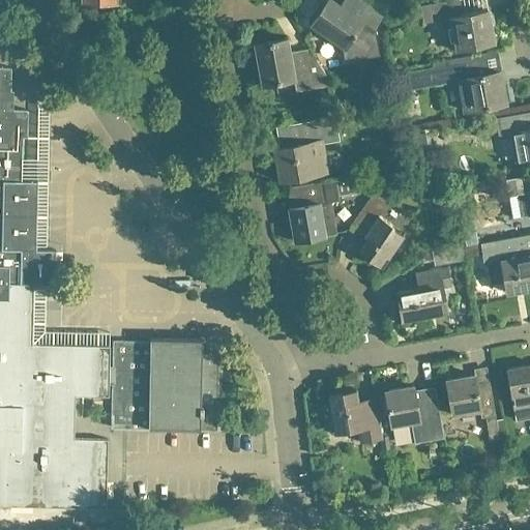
[(372,32),(383,16),(360,0),(341,0),(339,5),(330,0),(325,0),(308,25),(344,50),(362,23),(372,29),(371,32),(372,32)]
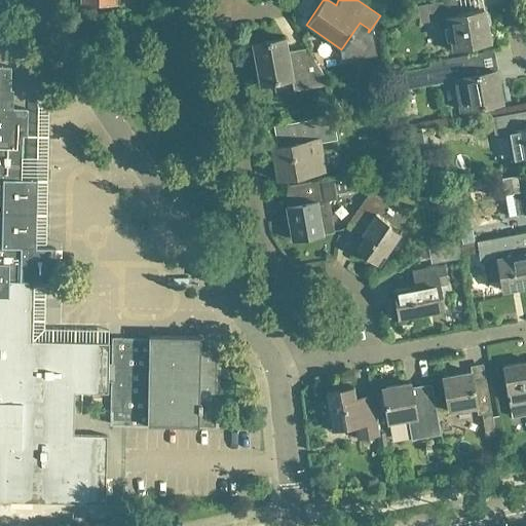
[(487,25),(484,10),(458,14),(455,0),(448,0),(417,6),(420,24),(447,19),(452,49),(476,45),(477,46),(484,45),(484,44),(490,43),(487,26),(489,25),(489,24),(487,25)]
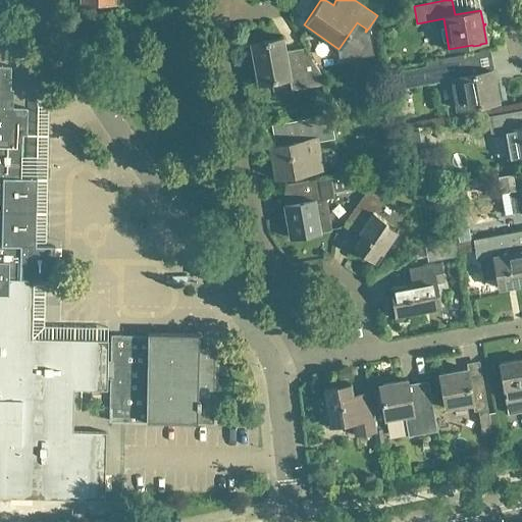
[(322,76),(304,48),(284,52),(282,39),(250,45),(257,85),(289,79),(291,91),(324,85),(322,76)]
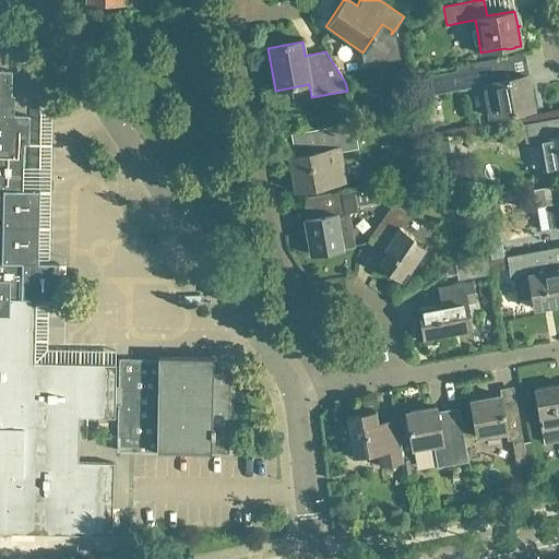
[(532,109),(526,75),(520,76),(515,56),(507,57),(429,71),(429,72),(455,67),(456,71),(419,78),(423,95),(484,84),(489,117),(532,109)]
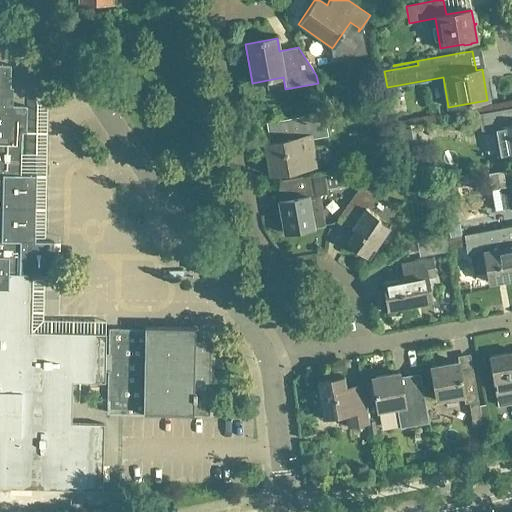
[(0,291),(30,292),(30,276),(52,276),(52,243),(33,243),(35,176),(20,176),(21,134),(26,134),(26,107),(4,106),(4,88),(9,88),(9,65),(0,65),(0,291)]
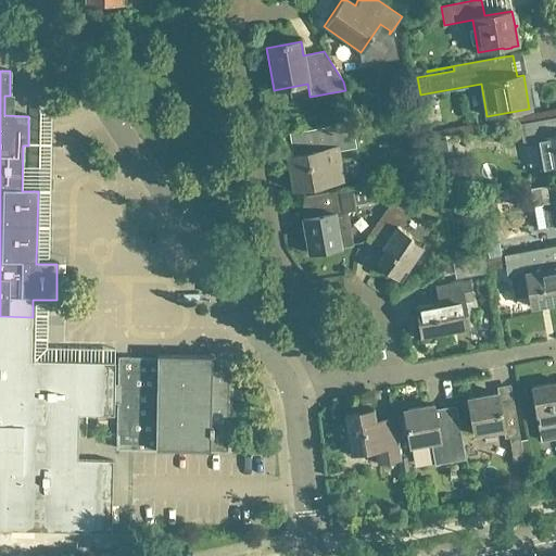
[(555,167),(555,121),(555,117),(519,124),(522,142),(535,140),(541,171),(555,167)]
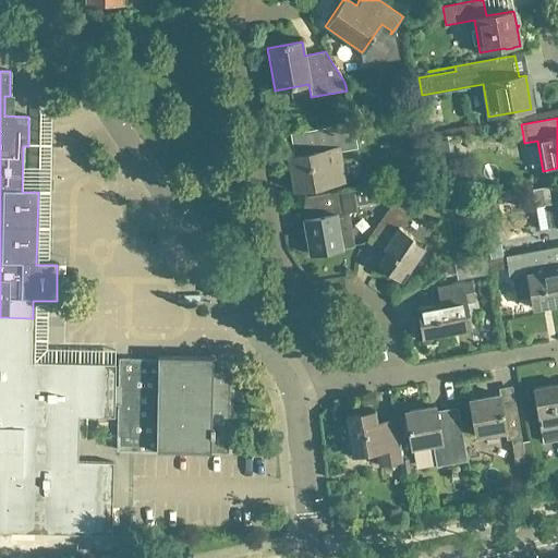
[(48,148),(49,119),(39,119),(39,148),(48,148)]
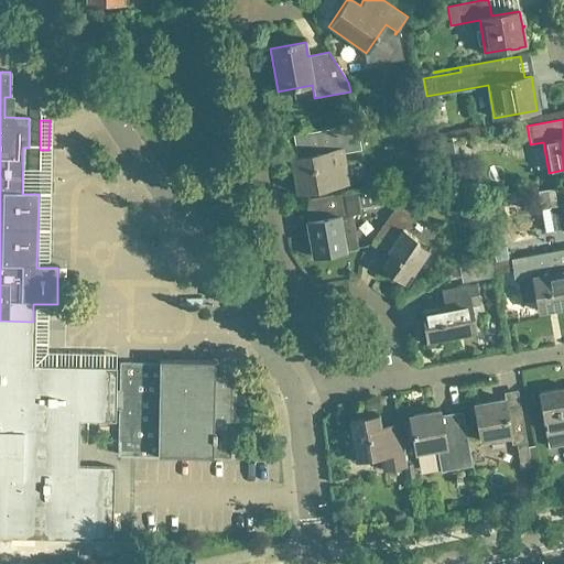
[(349,184),(344,153),(361,150),(356,123),(300,134),(303,155),(290,158),(296,193),(349,184)]
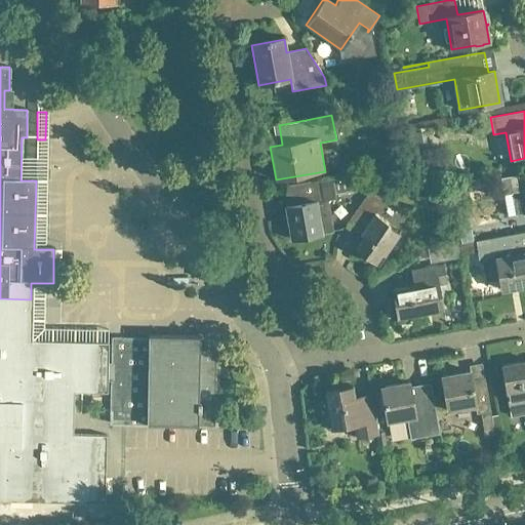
[(524,173),(500,177),(503,194),(511,192),(515,215),(524,212),(524,173)]
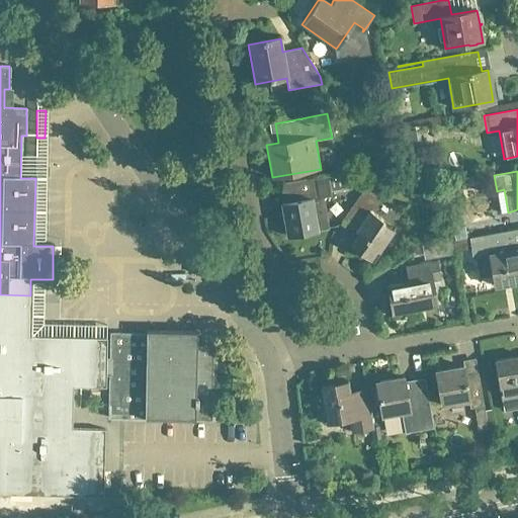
[(348,172),(280,184),(284,203),(281,204),(283,214),(280,216),(280,217),(283,216),(287,236),(328,229),(322,197),(330,196),(330,195),(351,191),(348,172)]
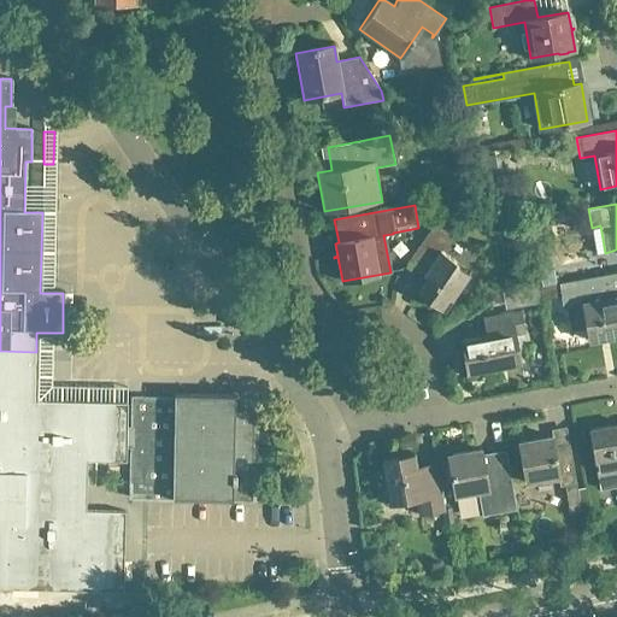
[(469,274),(454,264),(456,260),(445,253),(456,238),(434,223),(404,266),(421,278),(424,275),(428,277),(417,293),(444,311),(471,272),(470,271),(469,274)]
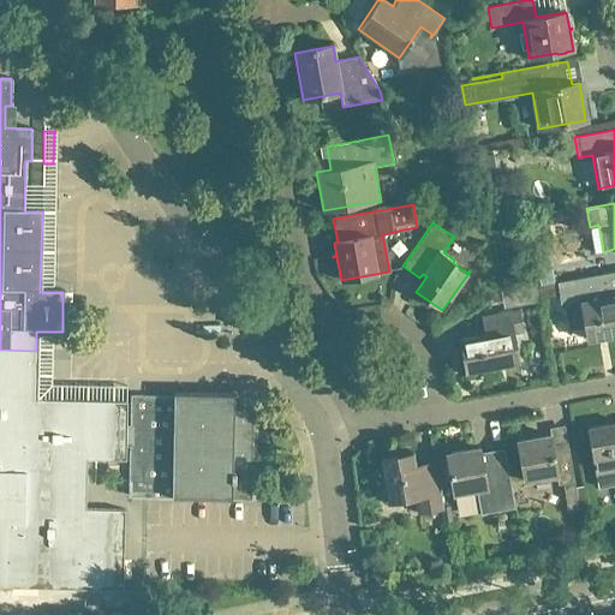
[(590,258),(601,258),(598,232),(587,232),(590,258)]
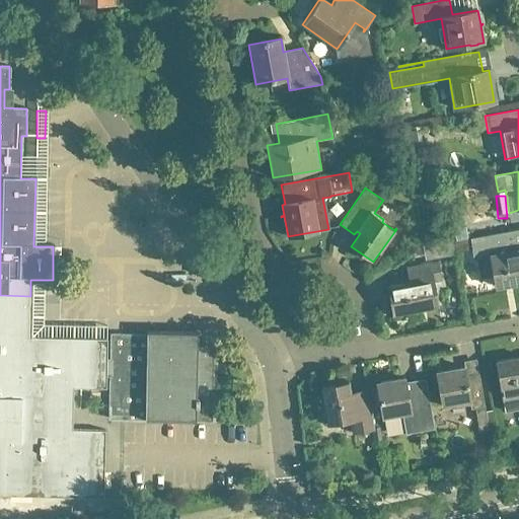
[(518,282),(518,229),(469,238),(473,260),(477,258),(479,275),(484,278),(494,276),(496,287),(518,282)]
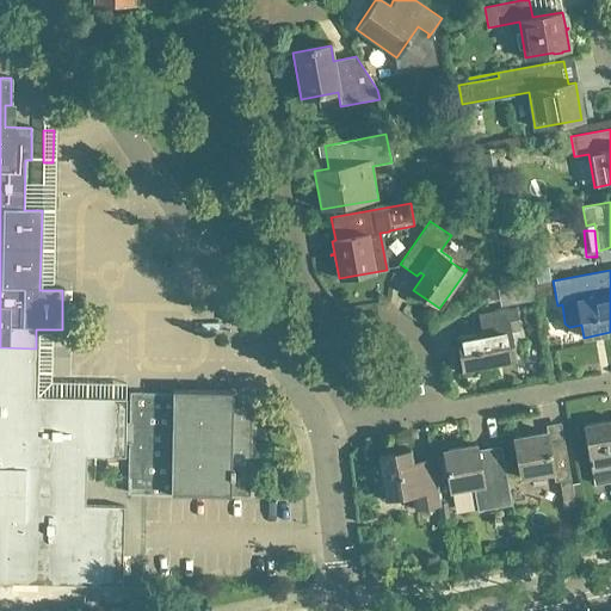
[(532,283),(518,285),(520,302),(535,298),(532,283)]
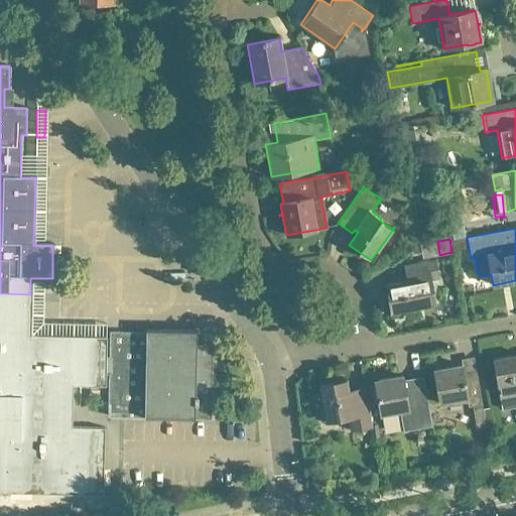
[(390,311),(434,303),(429,276),(436,275),(436,278),(437,277),(434,260),(408,265),(408,266),(409,266),(412,279),(386,284),(390,311)]
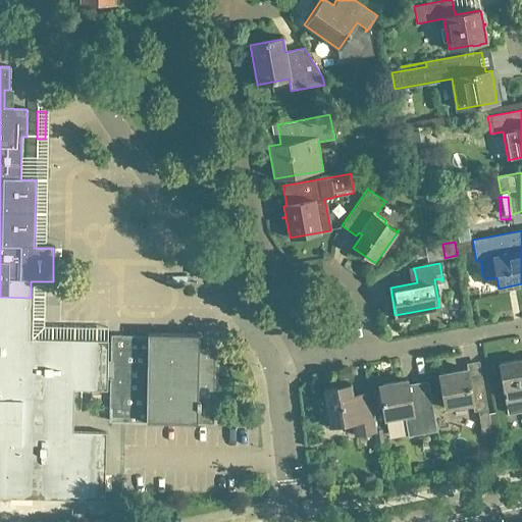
[(110,377),(109,422),(213,424),(214,350),(198,350),(199,335),(147,334),(147,337),(111,336),(110,363),(106,363),(106,342),(30,340),(31,298),(0,297),(0,499),(104,501),(105,433),(71,432),(72,390),(105,392),(106,377),(110,377)]
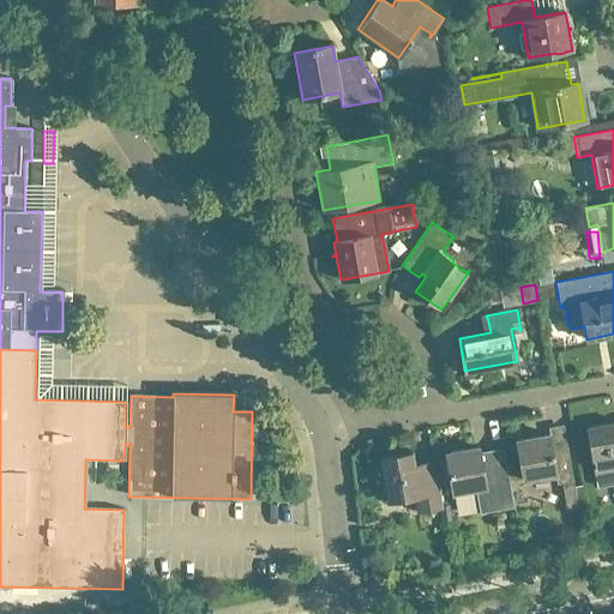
[(613,422),(588,427),(596,474),(599,487),(613,483),(613,422)]
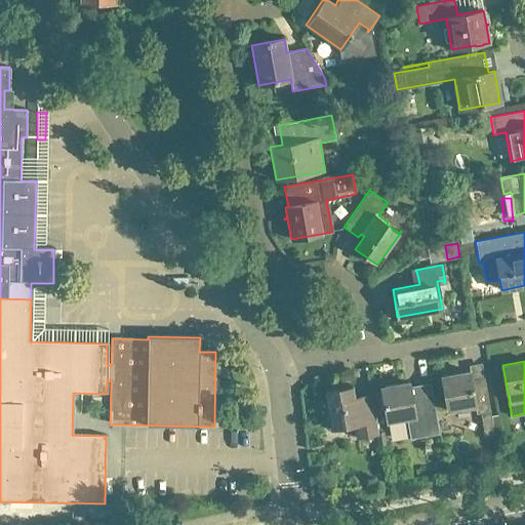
[(491,416),(485,381),(473,384),(471,371),(442,376),(448,411),(475,406),(476,414),(481,413),(484,436),(501,433),(498,415),(491,416)]
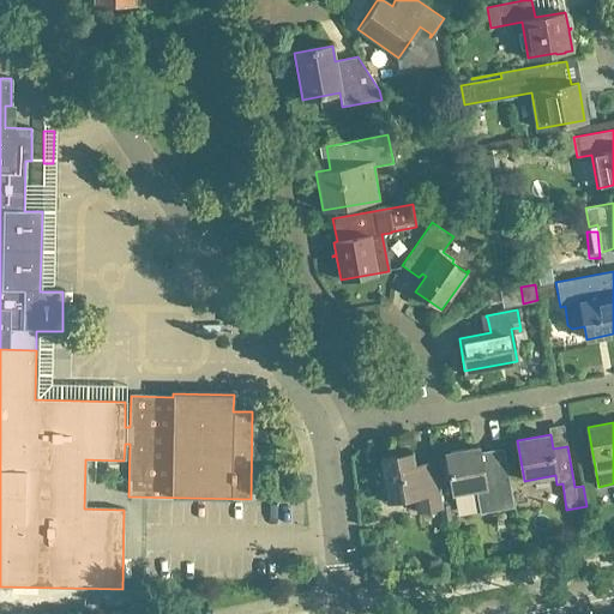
[(479,447),(446,453),(446,457),(451,481),(453,493),(476,489),(480,512),(512,507),(503,449),(480,452),(479,447)]
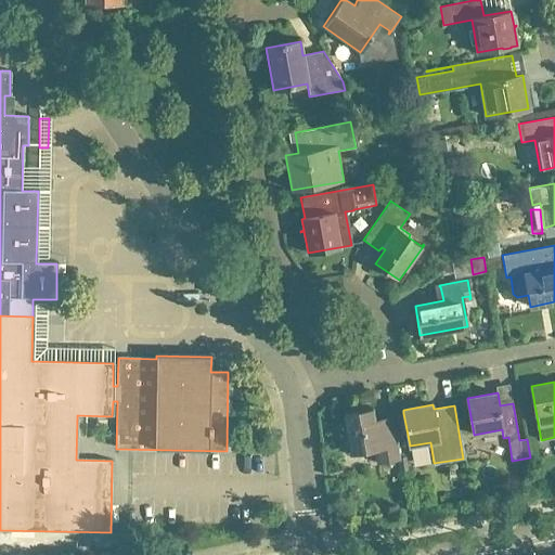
[(398,457),(391,416),(389,416),(390,422),(378,424),(378,418),(373,420),(371,409),(344,413),(350,453),(378,449),(381,461),(378,461),(378,463),(399,460),(398,457)]
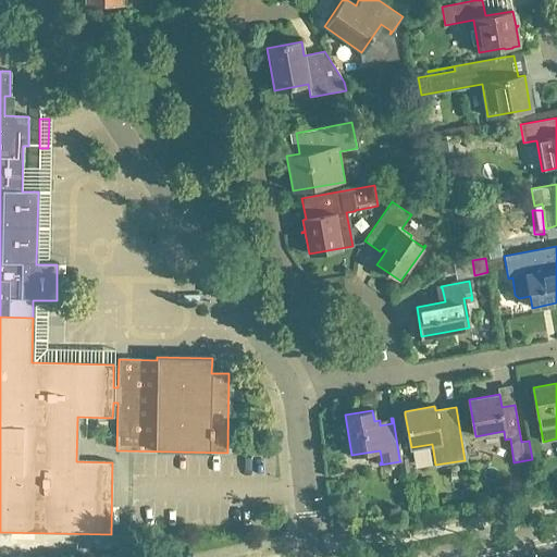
[(405,415),(398,416),(403,437),(409,436),(405,415)]
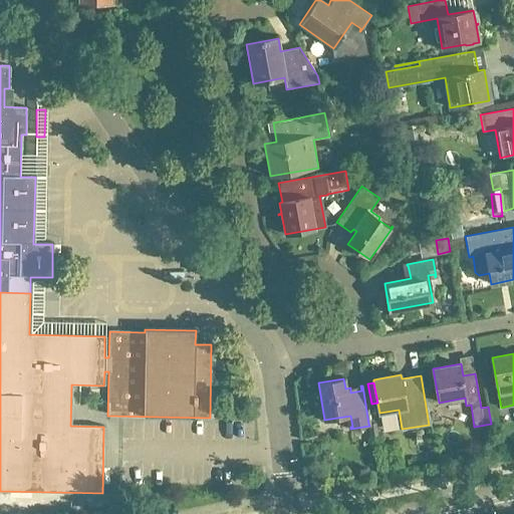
[(375,423),(368,424),(369,426),(371,436),(377,435),(375,423)]
